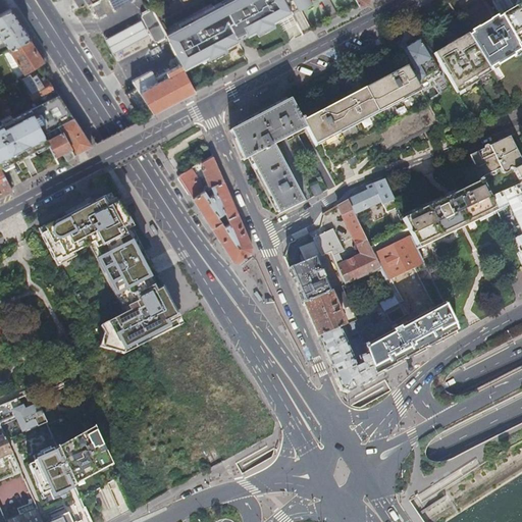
[(180,64),(183,68),(237,40),(237,39),(247,34),(248,34),(291,11),(284,0),(229,0),(179,27),(165,35),(180,64)]
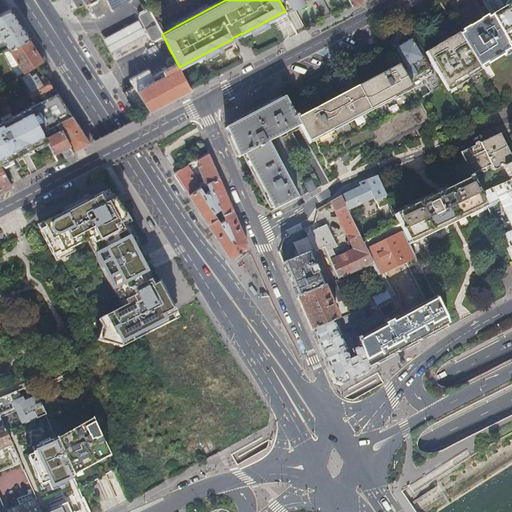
[(217,0),(174,23),(176,26),(225,0),(217,0)]
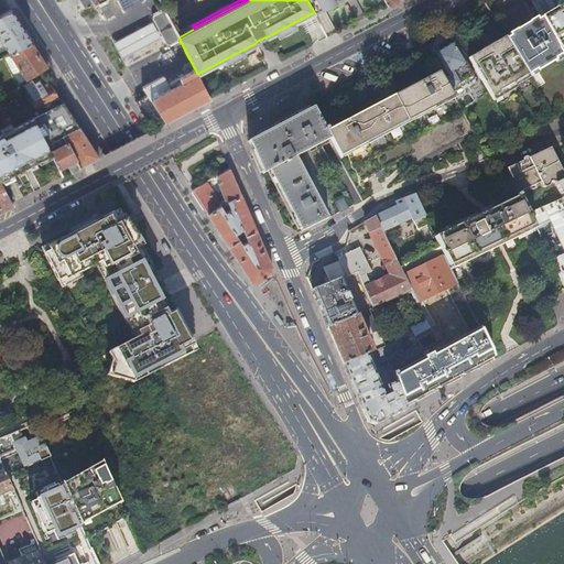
[(307,0),(314,12),(337,0),(307,0)]
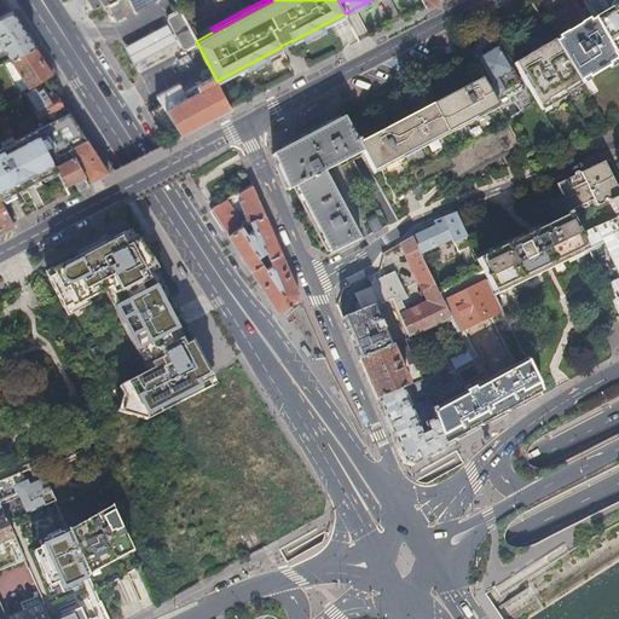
[(618,3),(594,17),(613,52),(615,57),(617,56),(617,55),(618,53),(618,3)]
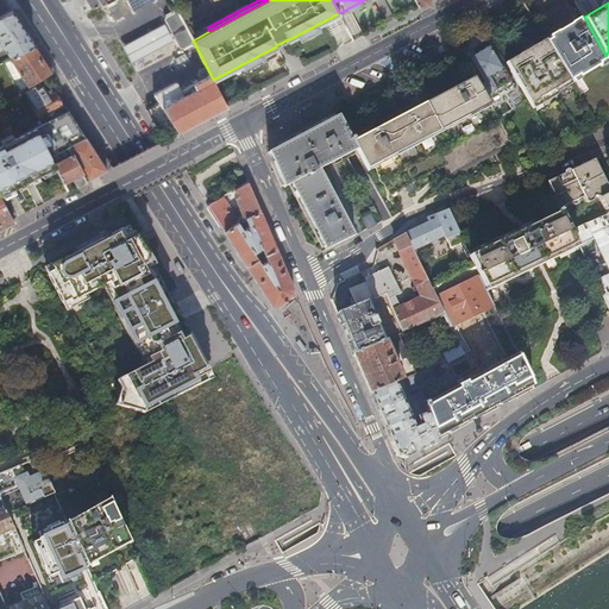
[(35,44),(13,10),(0,16),(0,51),(5,49),(10,57),(35,44)]
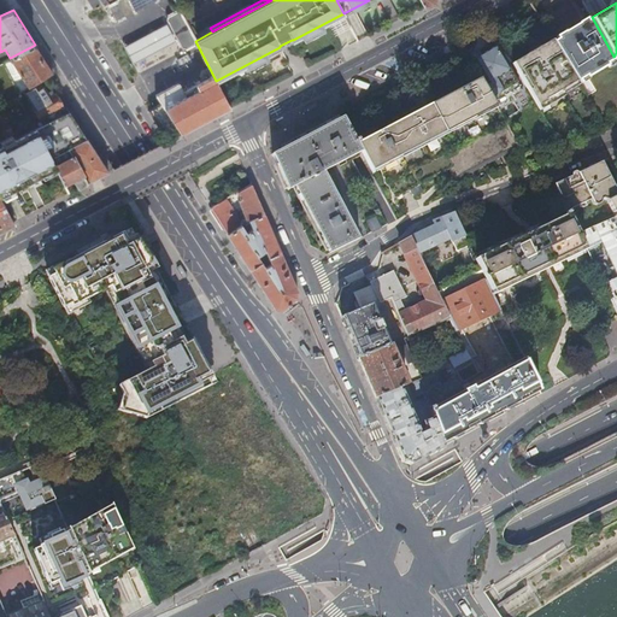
[(194,40),(180,12),(176,11),(166,16),(165,19),(180,48),(184,50),(193,45),(194,40)]
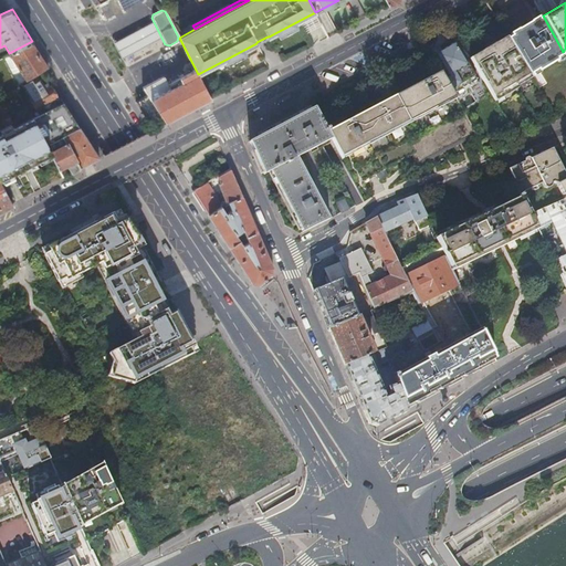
[(561,48),(543,16),(525,28),(526,29),(547,63),(565,96),(565,58),(563,52),(561,48)]
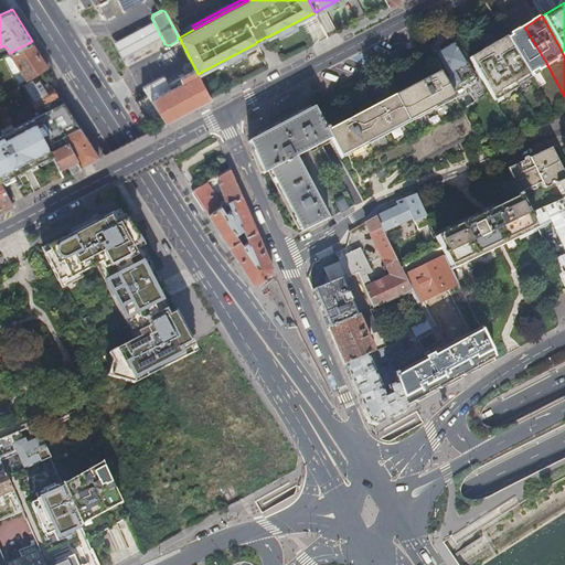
[(160,38),(151,22),(132,32),(113,42),(120,57),(141,48),(160,38)]
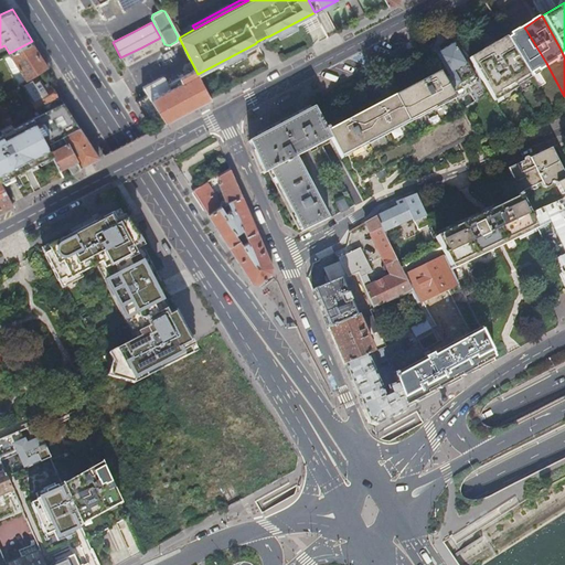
[(551,110),(564,103),(564,96),(546,63),(525,29),(524,28),(507,39),(508,39),(551,110)]
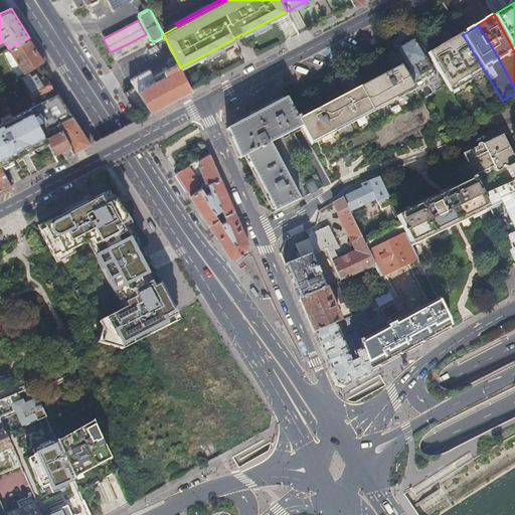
[(451,42),(463,35),(462,35),(461,33),(449,40),(451,42)]
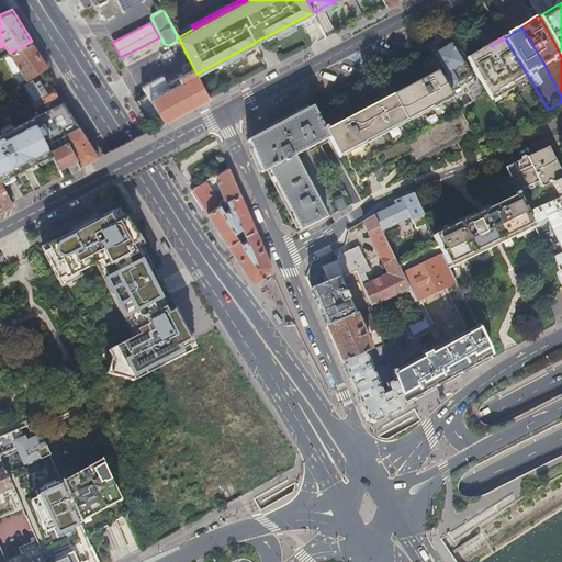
[(510,133),(553,120),(548,110),(505,38),(492,46),(490,44),(479,51),(480,53),(468,60),(510,133)]
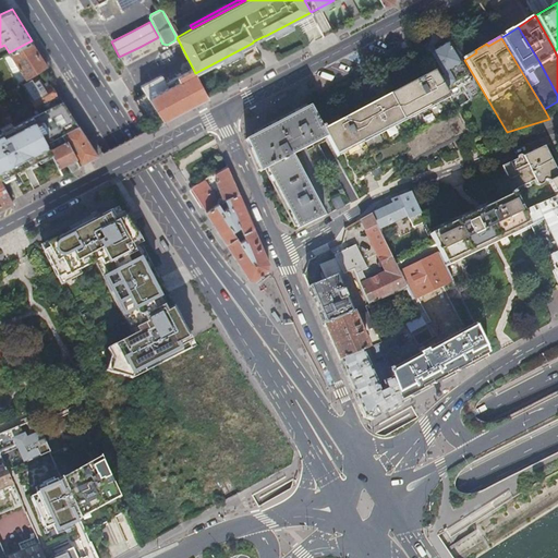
[(41,56),(32,40),(9,52),(16,63),(11,65),(10,63),(7,65),(12,76),(21,71),(26,80),(48,65),(41,56)]
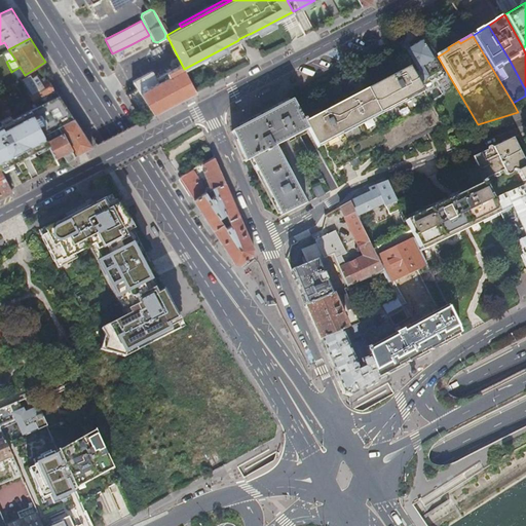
[(416,71),(413,73),(417,80),(421,77),(418,70),(436,60),(423,38),(404,49),(416,71)]
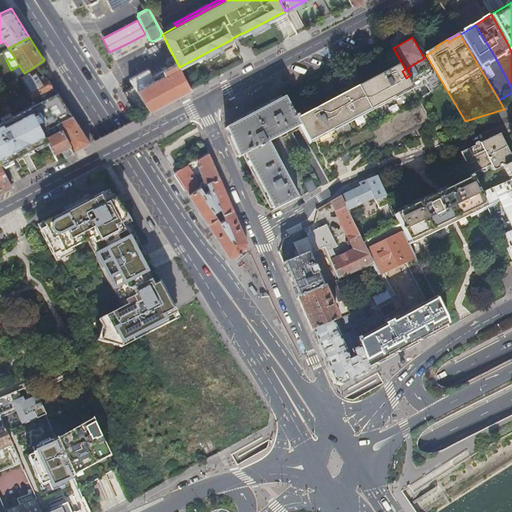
[(155,45),(147,49),(150,55),(158,50),(155,45)]
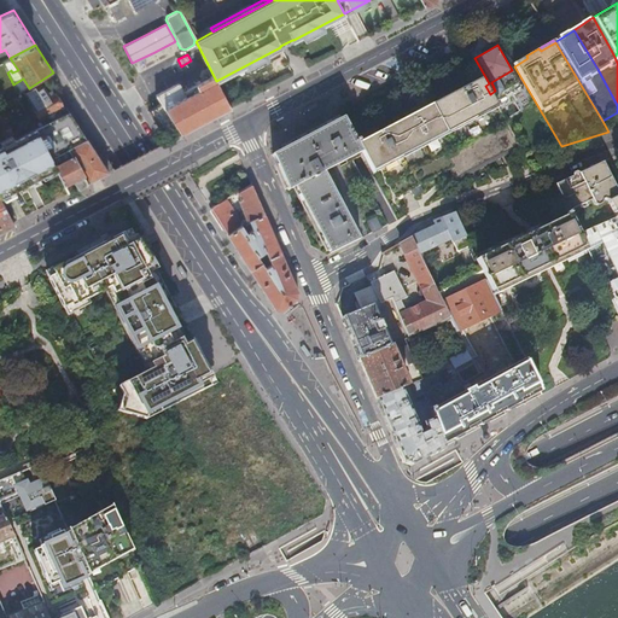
[(526,56),(513,63),(514,66),(528,58),(526,56)]
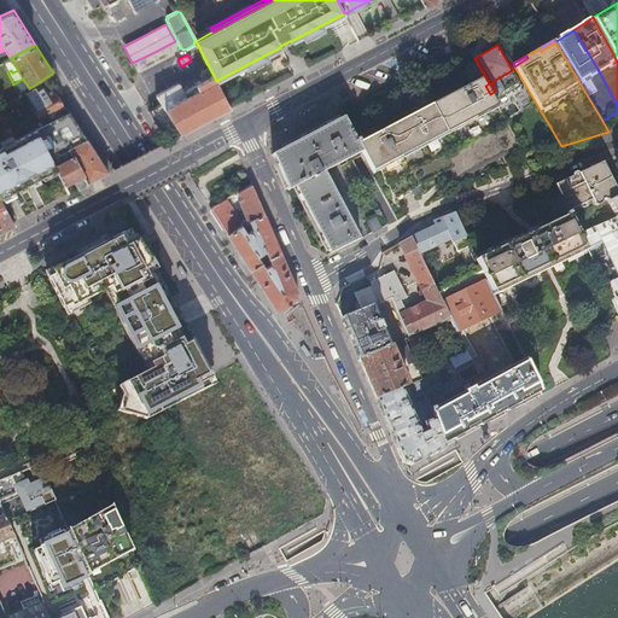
[(156,94),(162,103),(184,144),(234,116),(216,81),(214,76),(184,92),(179,82),(156,94)]
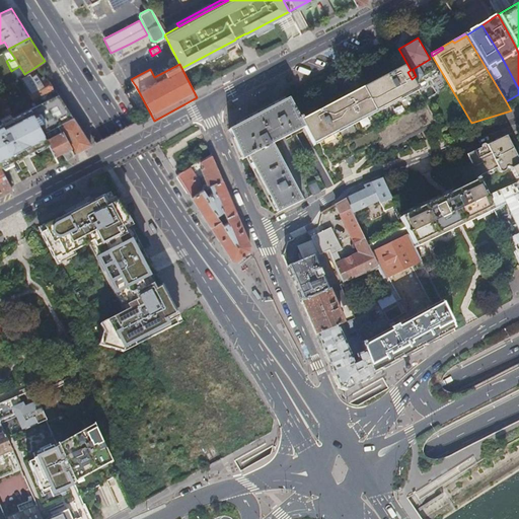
[(408,72),(403,65),(300,120),(304,127),(314,145),(320,142),(334,167),(346,161),(350,164),(356,161),(353,155),(377,142),(382,152),(437,123),(416,86),(412,79),(408,72)]
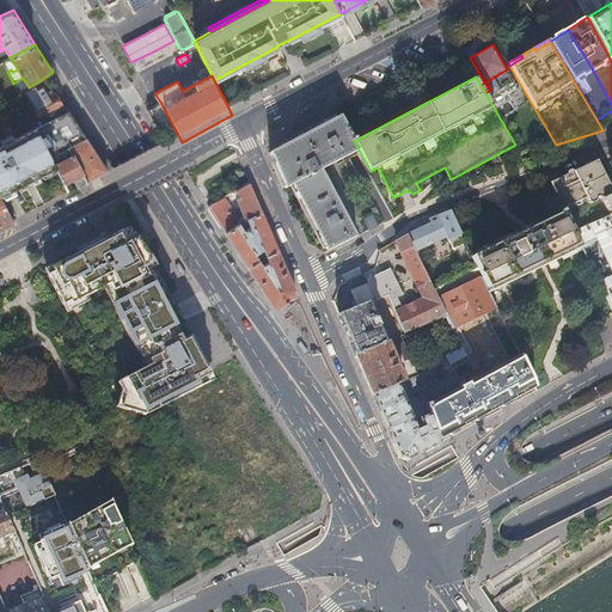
[(54,93),(53,93),(50,90),(48,91),(44,85),(37,89),(36,85),(25,92),(40,116),(61,103),(54,93)]
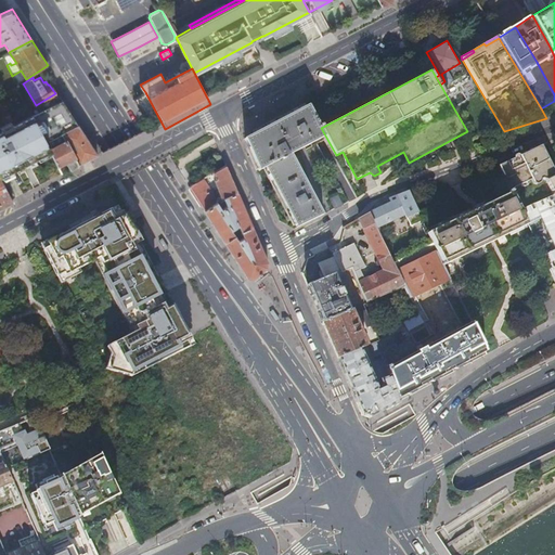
[(444,81),(440,85),(444,92),(450,90),(444,81)]
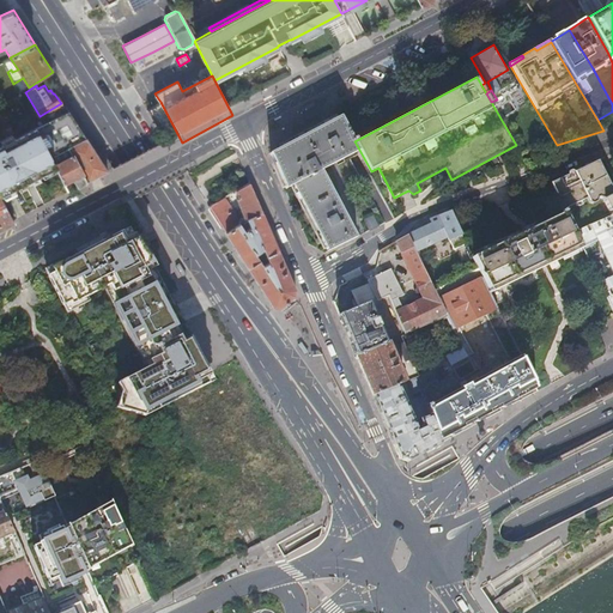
[(70,110),(36,127),(52,156),(68,147),(72,155),(55,163),(56,165),(65,182),(73,178),(77,186),(86,181),(108,170),(70,110)]
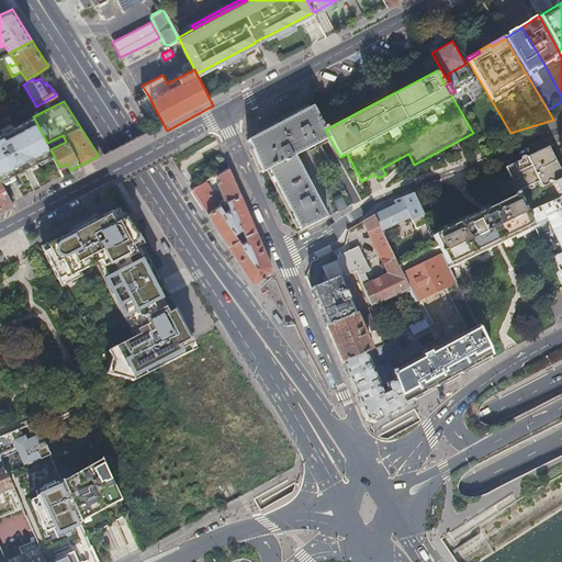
[(325,130),(312,105),(248,139),(262,173),(269,170),(301,231),(330,216),(296,155),(329,137),(325,130)]
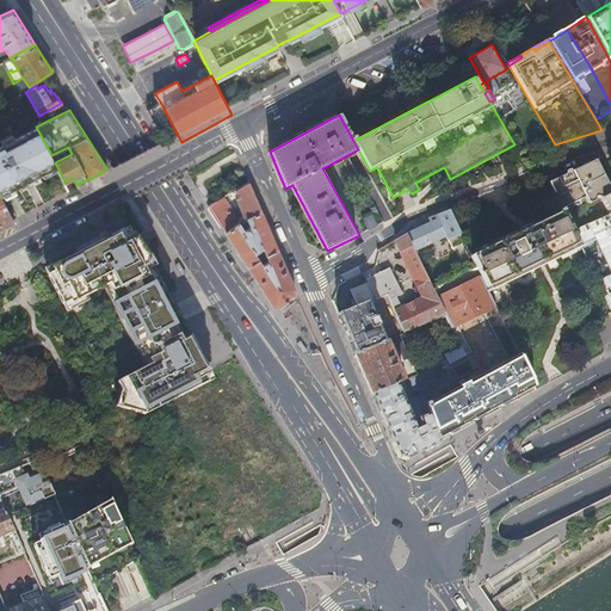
[(0,193),(2,193),(14,187),(30,179),(42,173),(49,168),(54,166),(56,165),(55,162),(51,155),(36,127),(14,137),(12,139),(10,140),(4,143),(2,143),(2,144),(0,144),(0,193)]
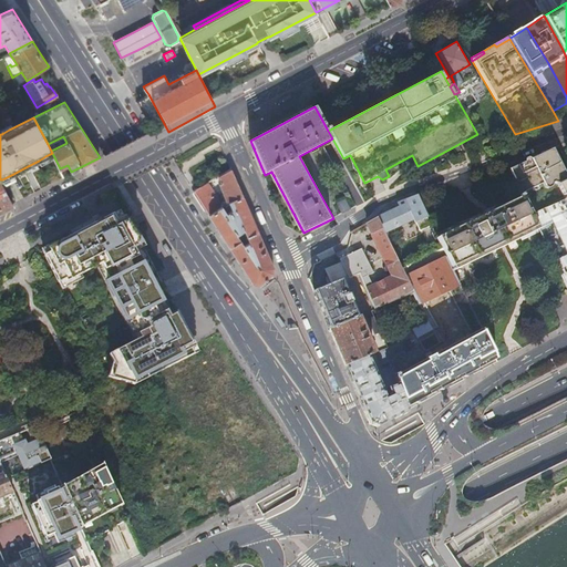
[(566,175),(553,147),(509,168),(522,193),(543,183),(546,187),(548,188),(553,186),(554,183),(557,182),(564,194),(566,195),(565,197),(565,198),(566,202),(566,175)]
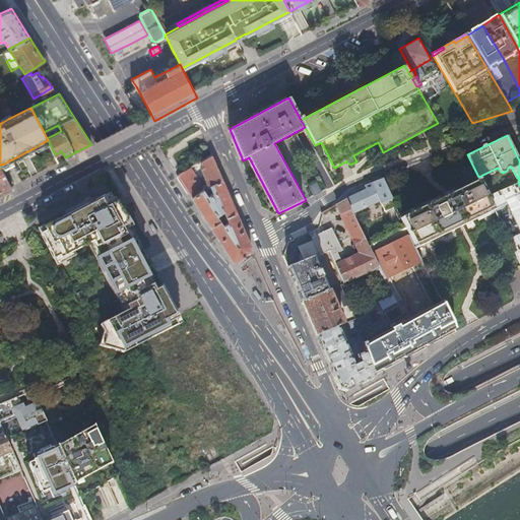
[(213,188),(225,181),(214,155),(203,163),(204,172),(213,188)]
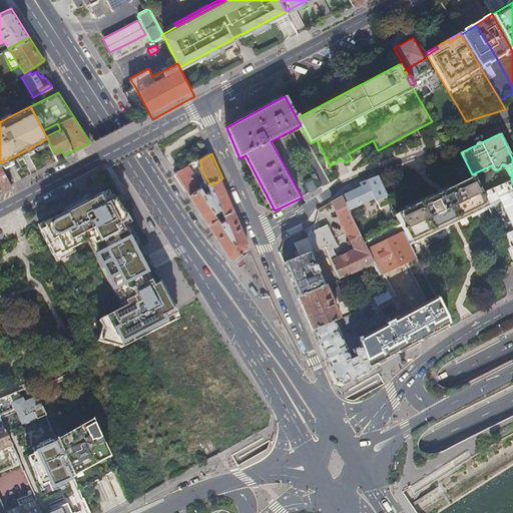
[(195,172),(201,169),(200,160),(191,166),(195,172)]
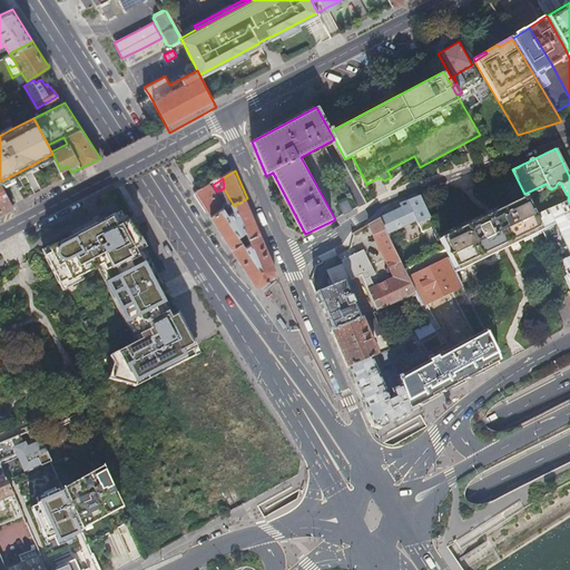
[(0,209),(11,204),(0,182),(0,209)]
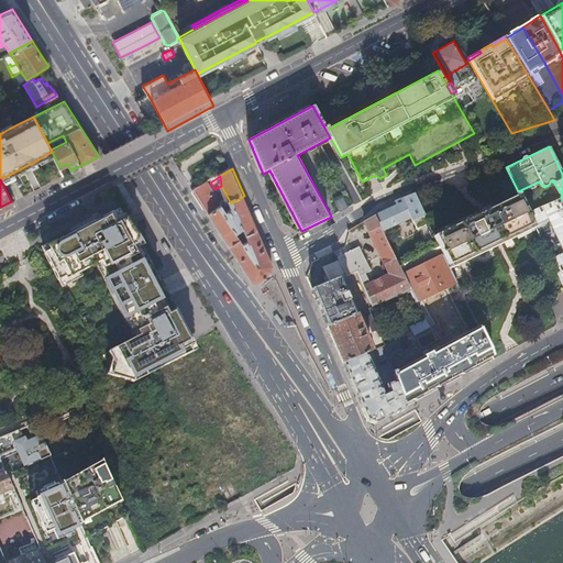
[(203,201),(210,213),(224,206),(214,189),(210,183),(197,190),(203,201)]
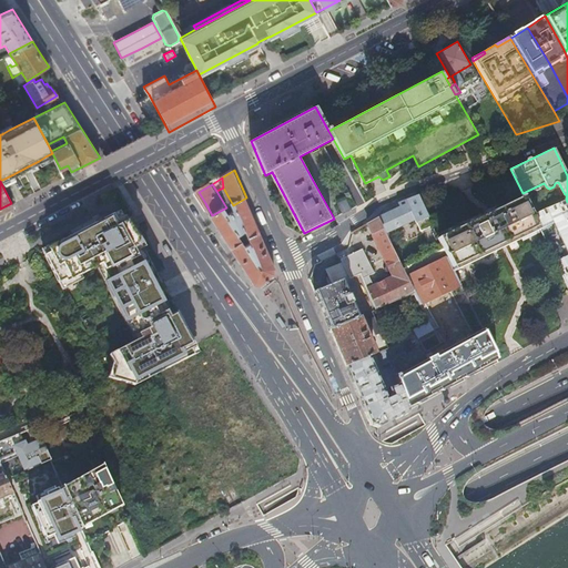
[(439,237),(444,247),(448,256),(454,267),(539,226),(533,214),(523,193),(519,195),(521,198),(439,237)]
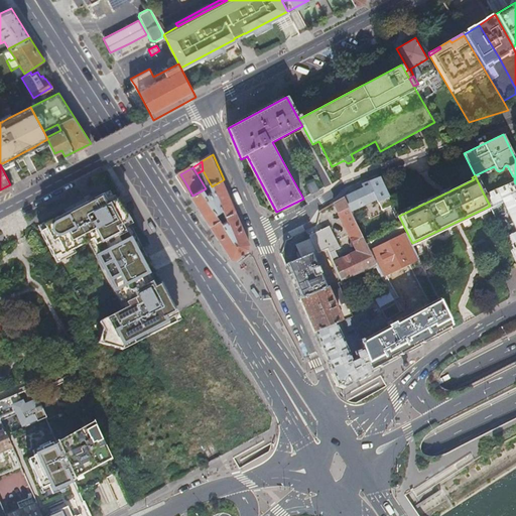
[(392,203),(380,176),(349,188),(344,197),(351,212),(362,207),(361,206),(377,198),(379,202),(382,208),(392,203)]
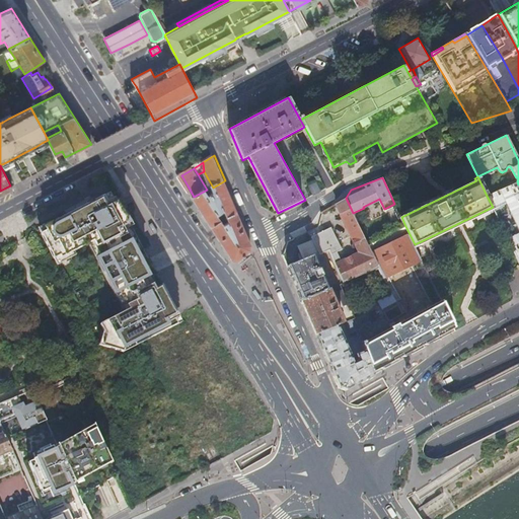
[(194,197),(213,226),(223,220),(220,215),(227,211),(230,217),(240,214),(225,180),(213,188),(216,193),(211,196),(207,190),(194,197)]
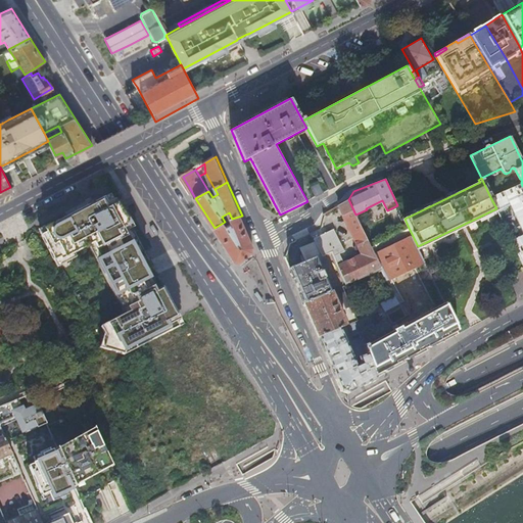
[(316,196),(324,192),(320,183),(312,187),(316,196)]
